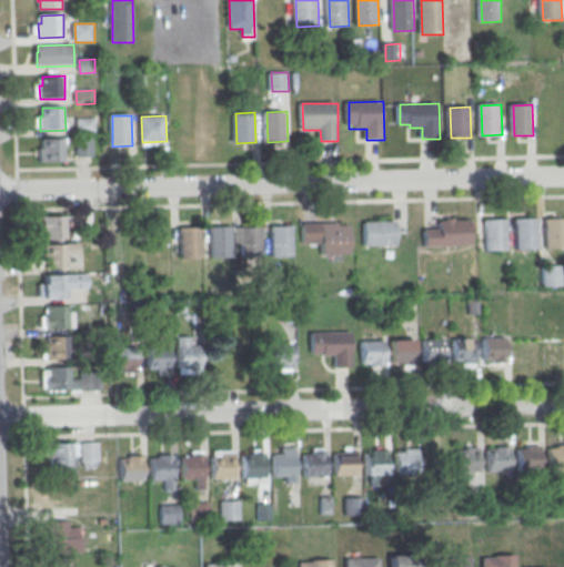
[(96,119),(96,134),(79,134),(78,120),(96,119)]
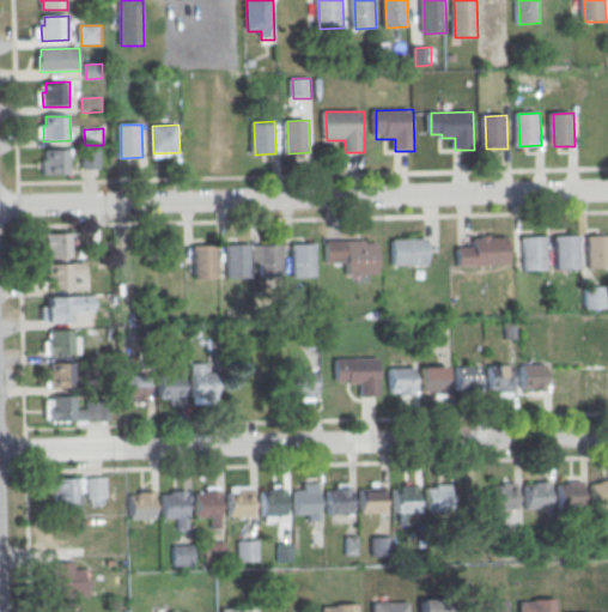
[(47,151),(48,161),(44,161),(44,176),(72,175),(71,150),(47,151)]
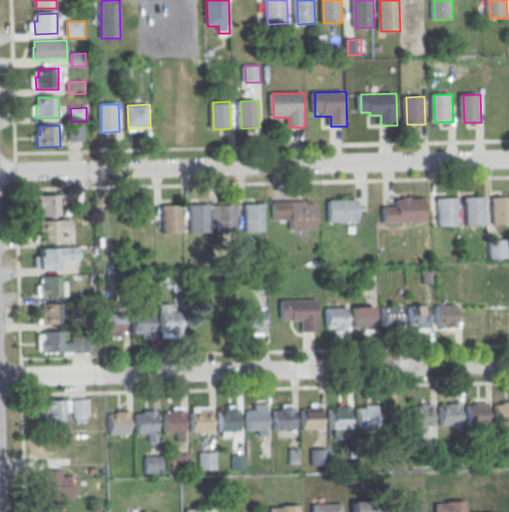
[(85,125),(86,141),(71,142),(70,125),(85,125)]
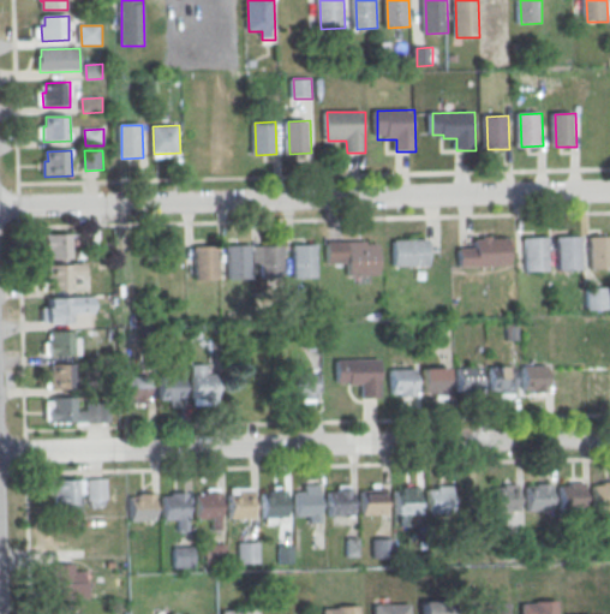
[(51,261),(49,251),(47,251),(47,236),(73,236),(75,260),(51,261)]
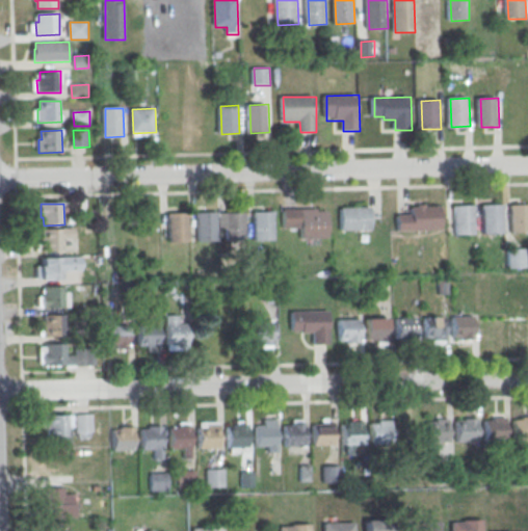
[(527,205),(513,205),(515,234),(527,233),(527,205)]
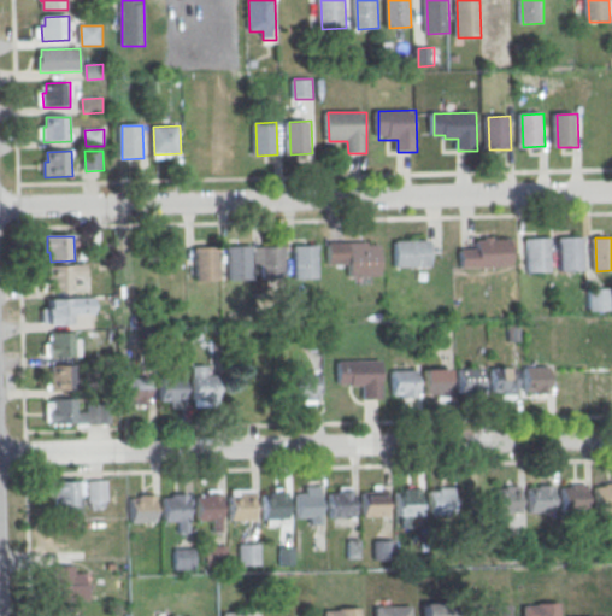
[(563,239),(564,271),(586,271),(584,239),(563,239)]
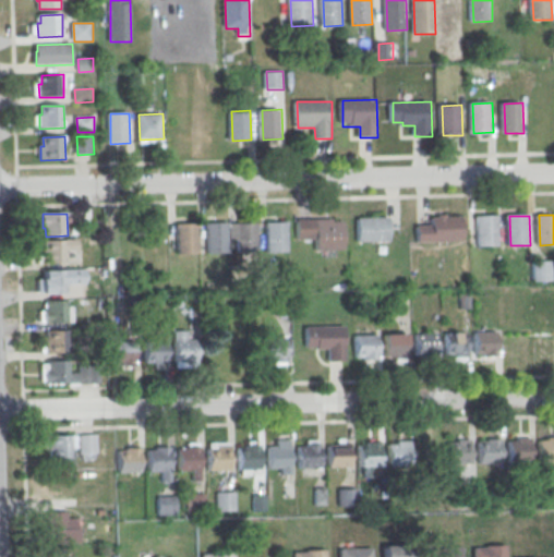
[(465,217),(466,242),(420,243),(420,226),(434,226),(434,218),(465,217)]
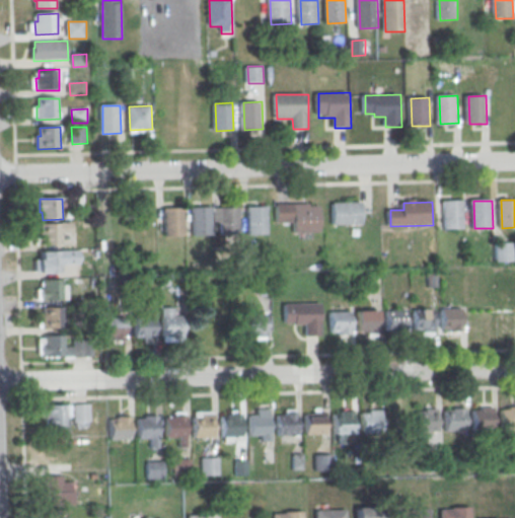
[(446,202),(447,230),(465,229),(464,202),(446,202)]
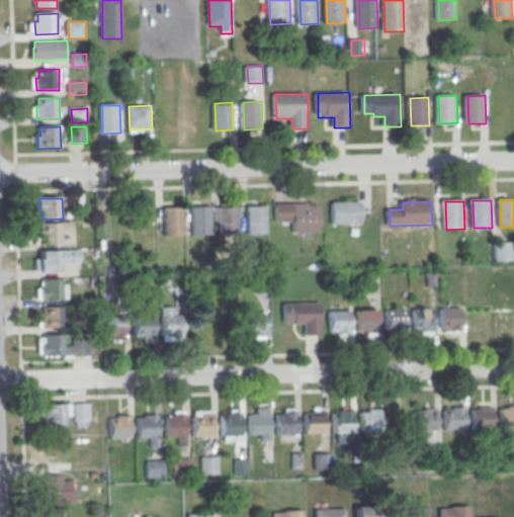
[(334,202),(363,202),(364,224),(334,225),(334,202)]
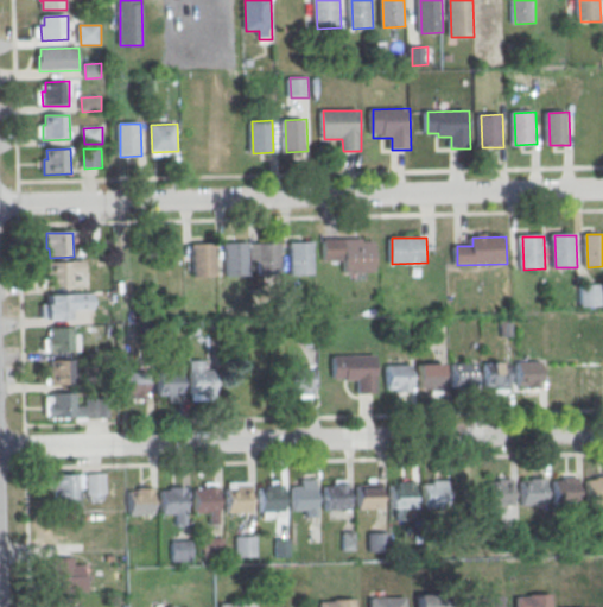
[(327,240),(327,261),(347,260),(347,273),(378,273),(376,241),(363,241),(363,239),(327,240)]
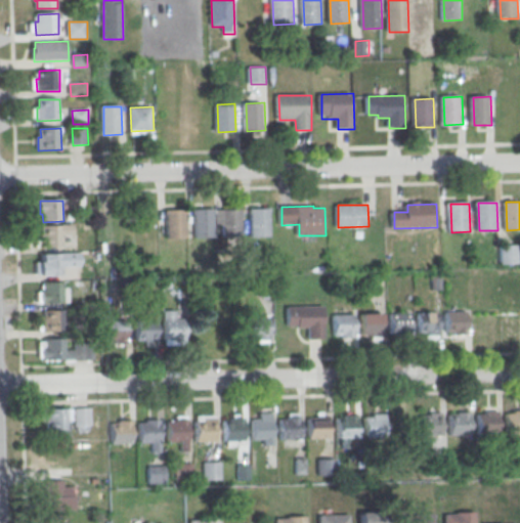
[(254,209),(255,237),(272,236),(271,209),(254,209)]
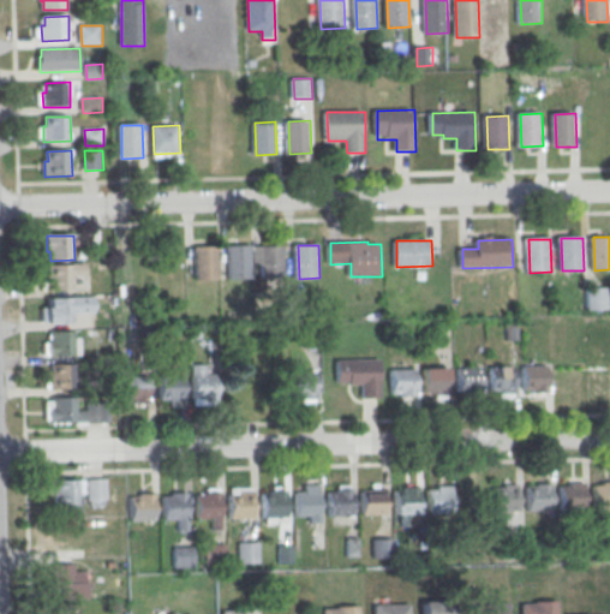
[(197,248),(198,280),(220,280),(219,246),(197,248)]
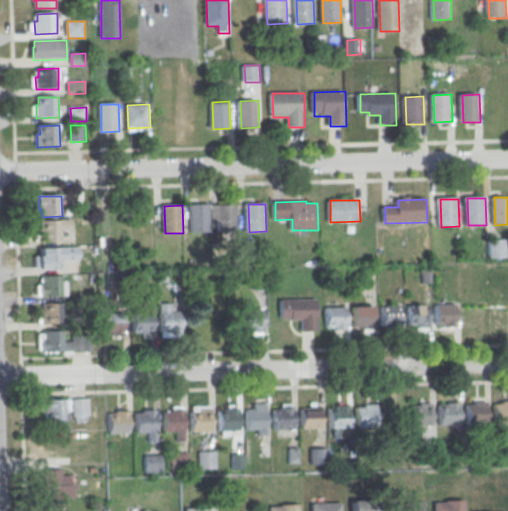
[(191,205),(192,233),(210,232),(209,205),(191,205)]
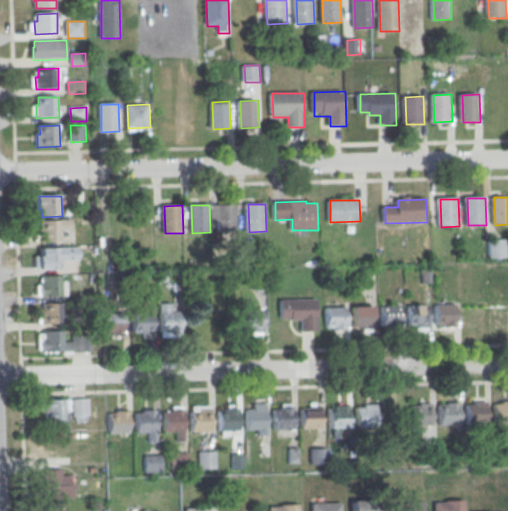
[(219,205),(220,233),(238,232),(237,205),(219,205)]
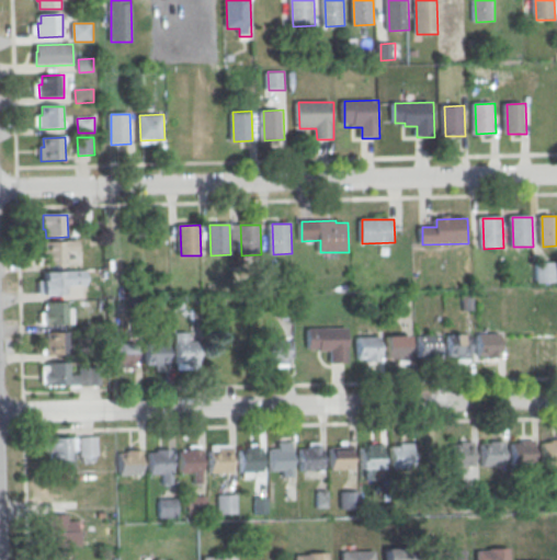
[(47,242),(47,251),(44,251),(44,265),(69,264),(69,252),(80,252),(80,242),(47,242)]
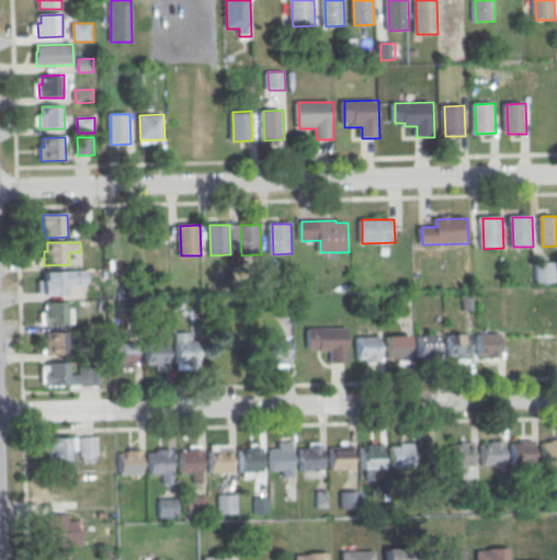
[(538,264),(556,263),(556,283),(540,284),(538,264)]
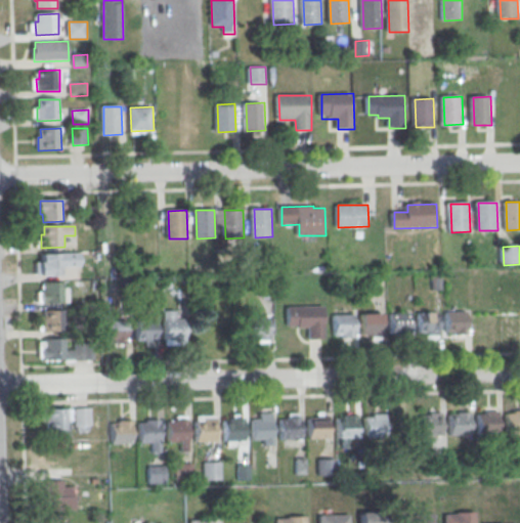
[(44,255),(44,263),(42,263),(42,276),(66,275),(66,268),(82,267),(81,254),(44,255)]
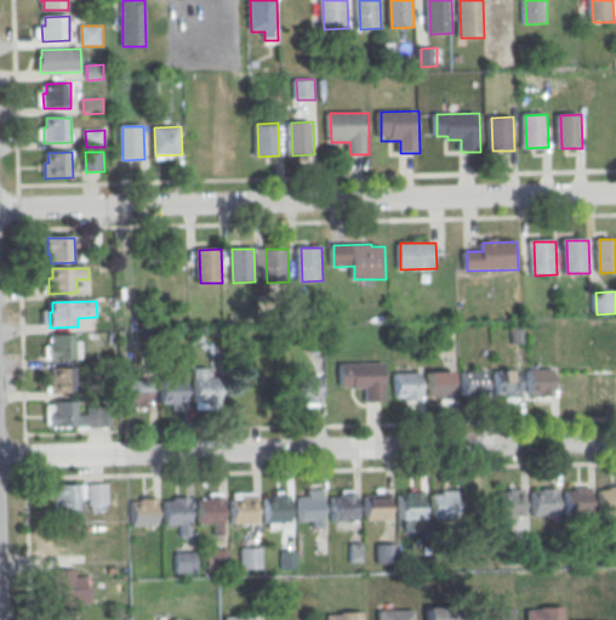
[(53,336),(53,345),(50,346),(51,360),(78,360),(78,335),(53,336)]
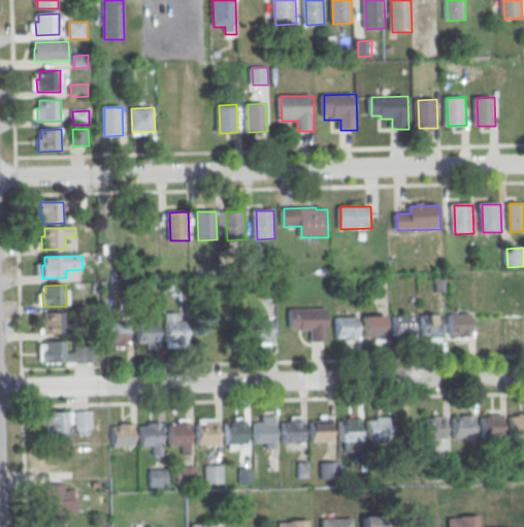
[(292,309),(328,308),(329,342),(313,342),(313,330),(300,331),(300,329),(292,329),(292,309)]
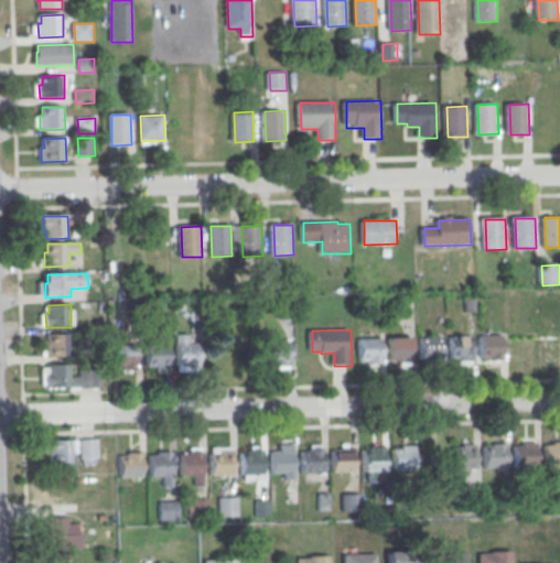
[(544,335),(559,334),(559,359),(552,359),(552,357),(545,357),(544,335)]
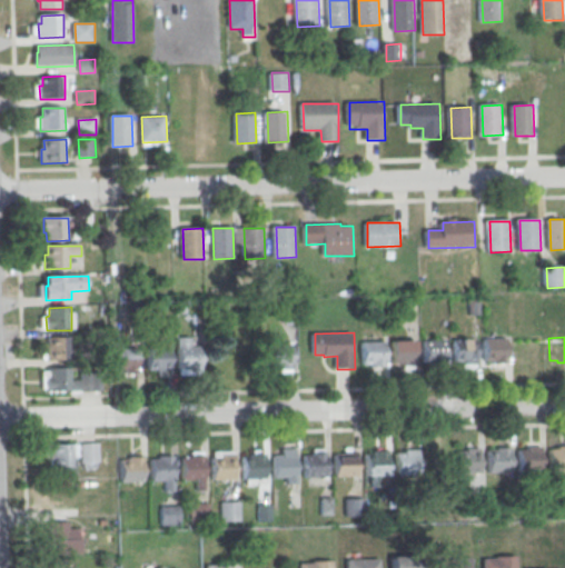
[(49,338),(49,347),(47,347),(47,361),(72,360),(71,338),(49,338)]
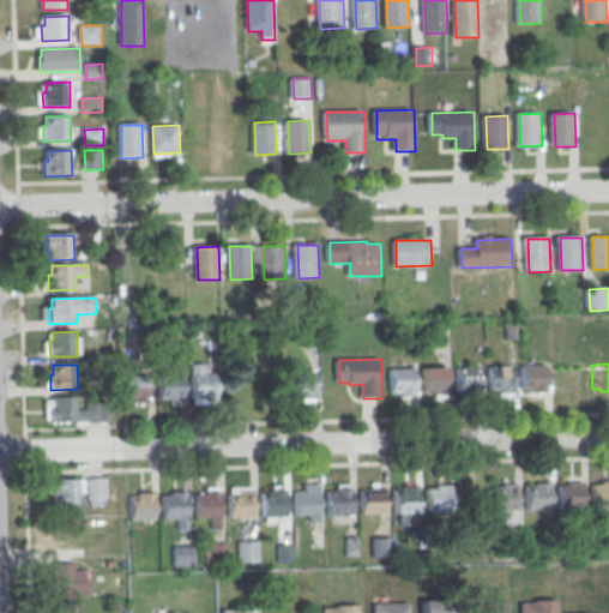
[(525,367),(549,366),(550,392),(535,394),(535,390),(526,391),(525,367)]
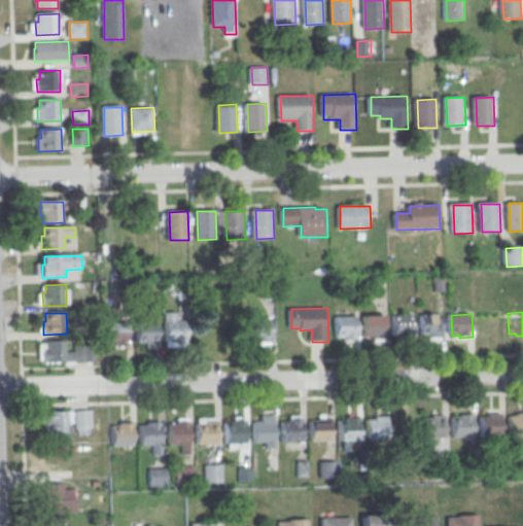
[(394,316),(415,315),(416,339),(403,339),(403,336),(395,337),(394,316)]
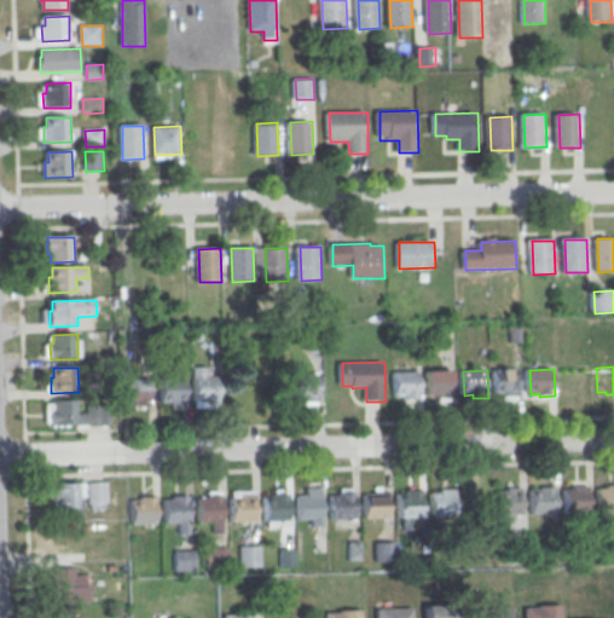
[(497,370),(521,370),(521,397),(507,398),(507,394),(497,394),(497,370)]
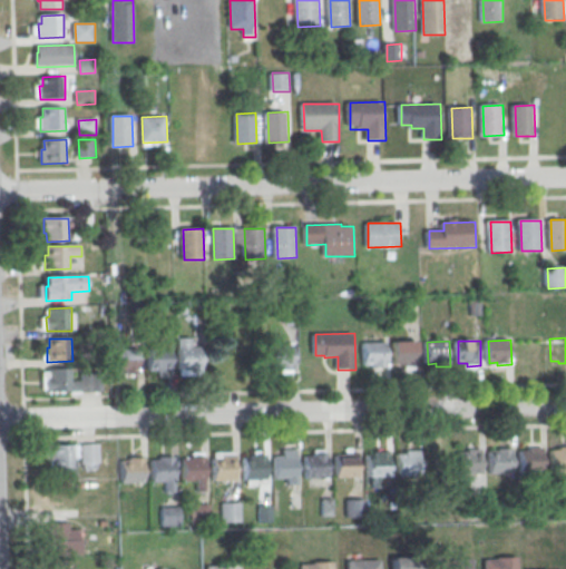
[(396,343),(418,342),(419,366),(405,368),(405,364),(397,365),(396,343)]
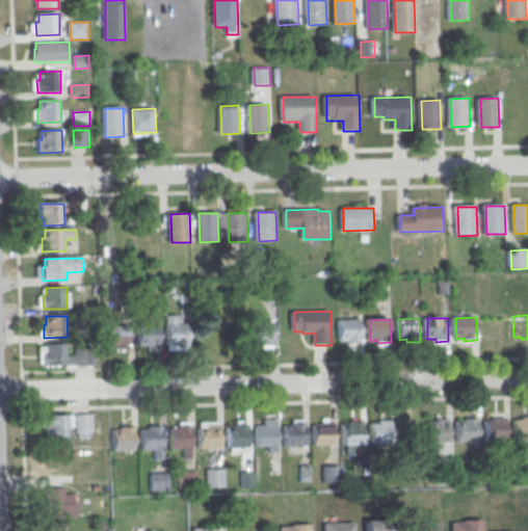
[(341,320),(362,320),(362,343),(349,343),(349,341),(342,341),(341,320)]
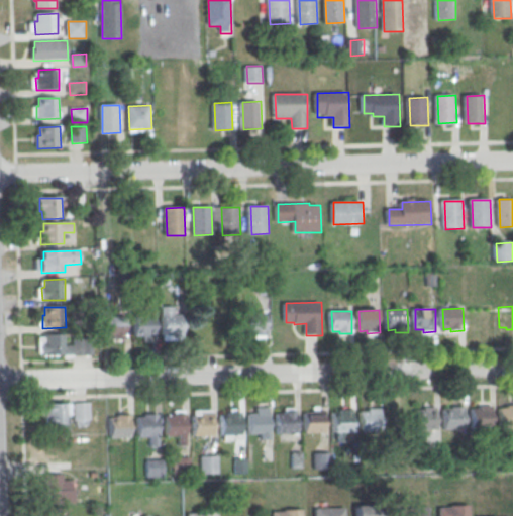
[(247,314),(268,313),(269,335),(255,336),(255,333),(248,333),(247,314)]
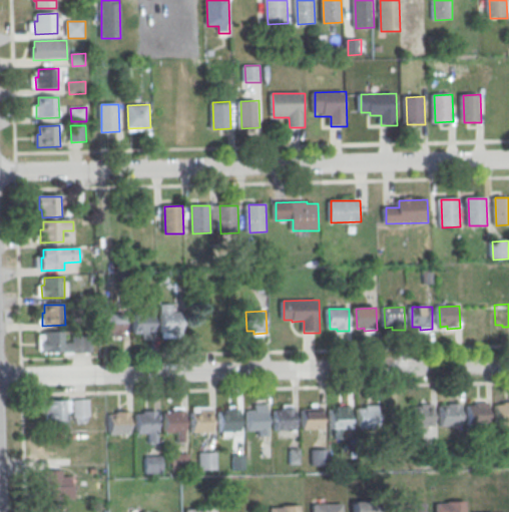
[(162,314),(182,313),(183,335),(170,336),(170,333),(163,333),(162,314)]
